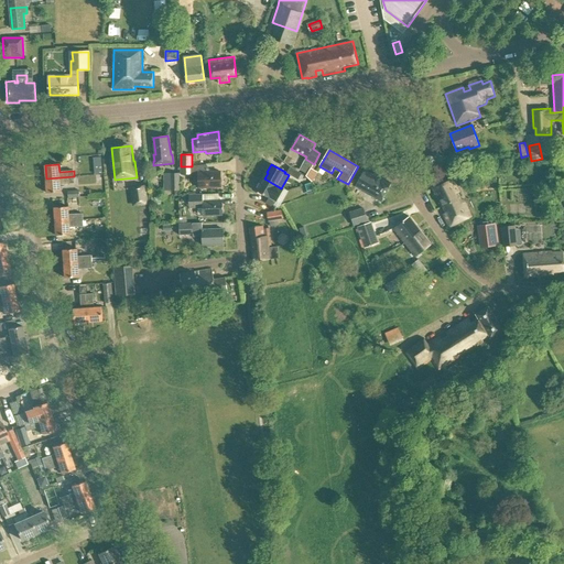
[(306,176),(312,183),(317,173),(313,171),(315,166),(312,164),(310,170),(306,176)]
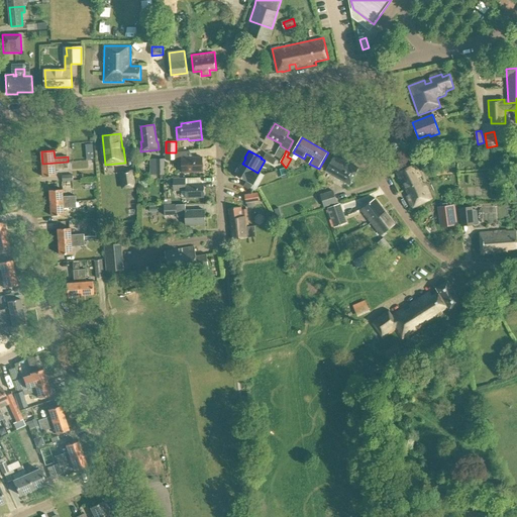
[(281,162),(284,156),(277,151),(274,159),(281,162)]
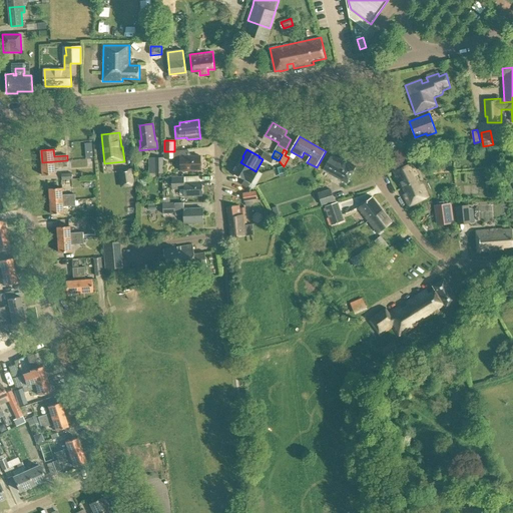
[(279,161),(272,157),(265,153),(262,158),(263,159),(276,166),(279,161)]
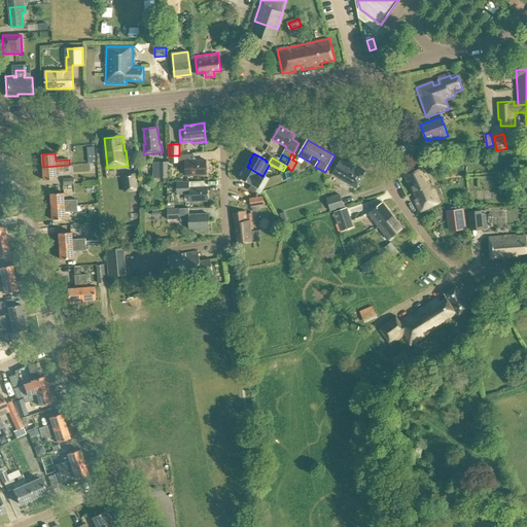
[(331,175),(355,188),(364,173),(341,159),(331,175)]
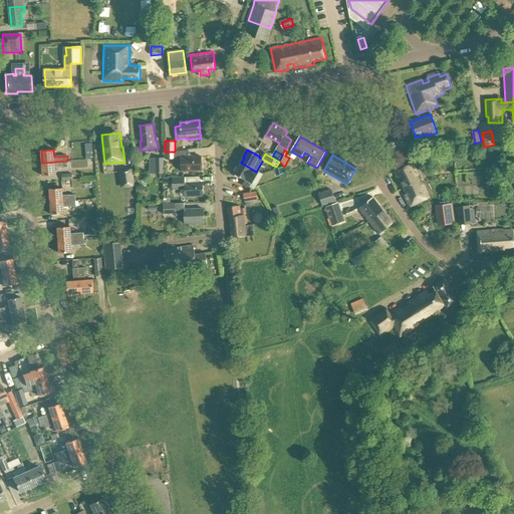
[(201,170),(201,156),(181,157),(182,171),(201,170)]
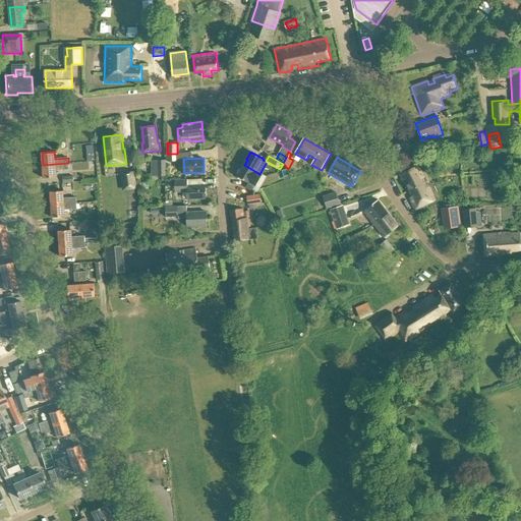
[(158,160),(158,176),(166,176),(166,160),(158,160)]
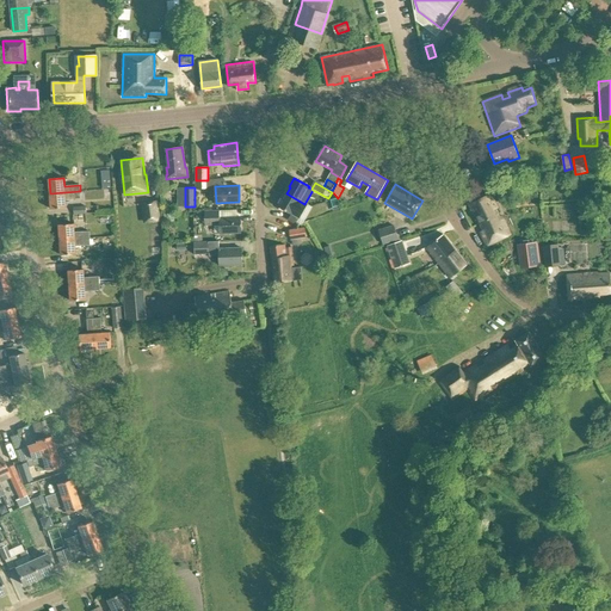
[(80,191),(50,193),(51,210),(66,209),(66,199),(81,198),(80,191)]
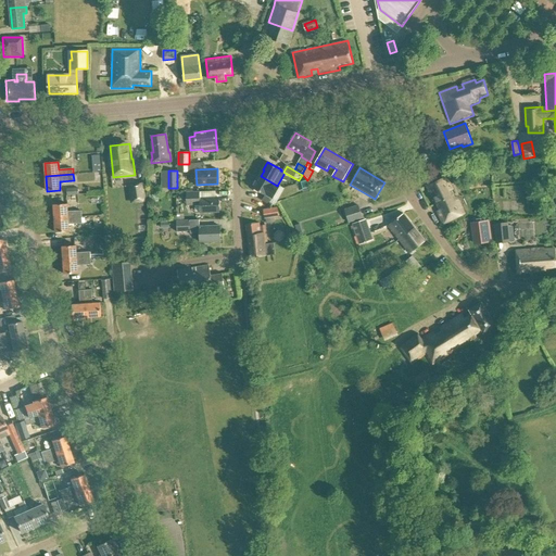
[(283,189),(277,186),(261,176),(253,188),(265,194),(262,201),(267,203),(270,203),(273,204),(276,203),(283,189)]
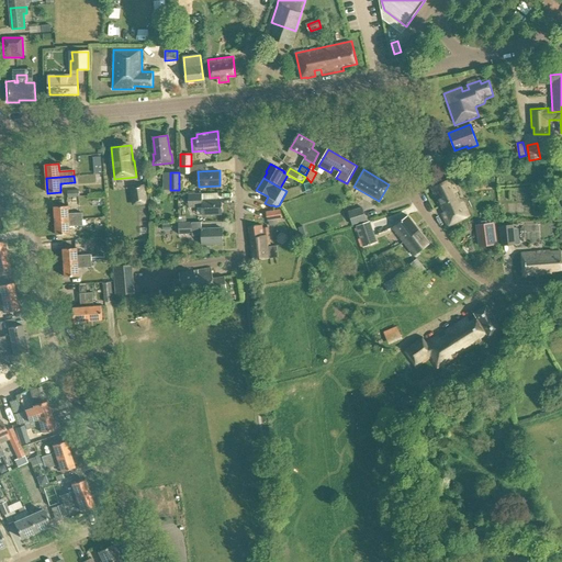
[(457,192),(459,191),(452,178),(433,188),(444,213),(441,214),(448,228),(471,217),(462,199),(460,200),(457,192)]
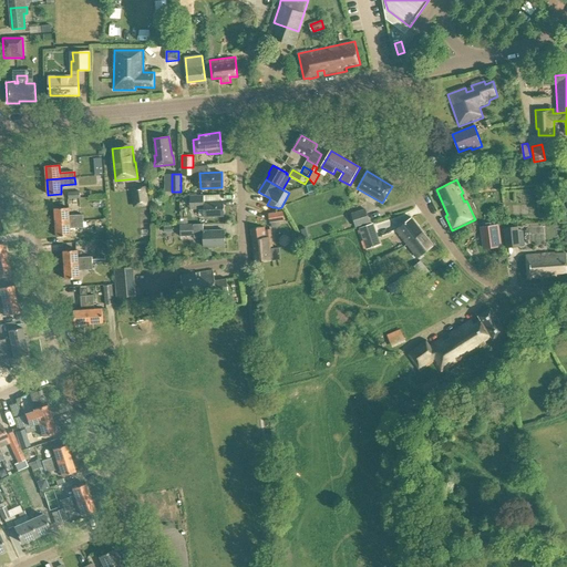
[(313,184),(307,186),(309,197),(317,195),(313,184)]
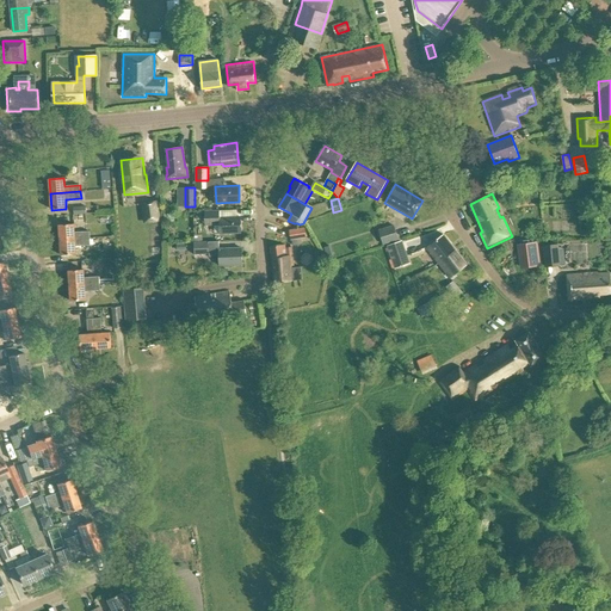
[(158,201),(142,203),(144,224),(160,222),(158,201)]
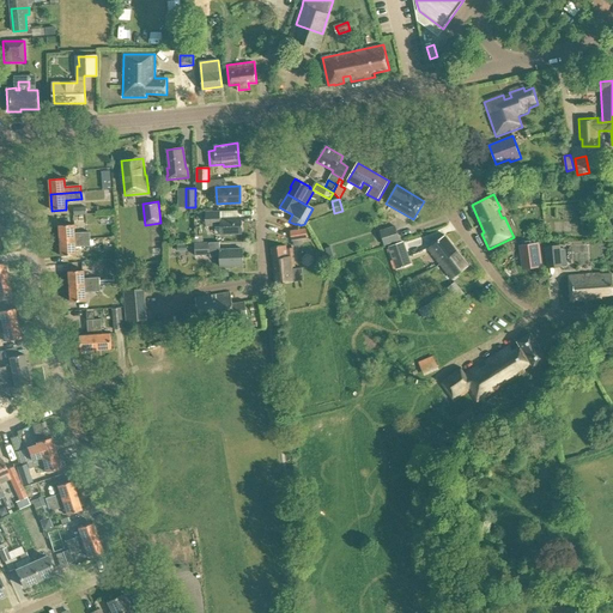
[(241,218),(220,218),(220,211),(205,211),(206,226),(220,225),(222,235),(242,234),(241,218)]
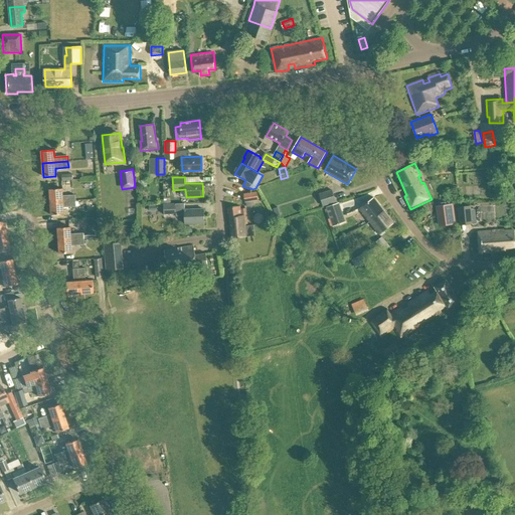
[(78,201),(77,195),(75,196),(75,195),(63,196),(63,189),(49,190),(50,202),(76,200),(76,202),(78,201)]
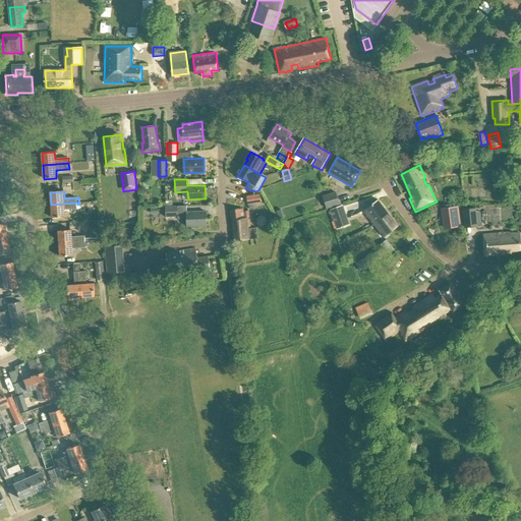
[(327,209),(340,205),(336,192),(323,196),(327,209)]
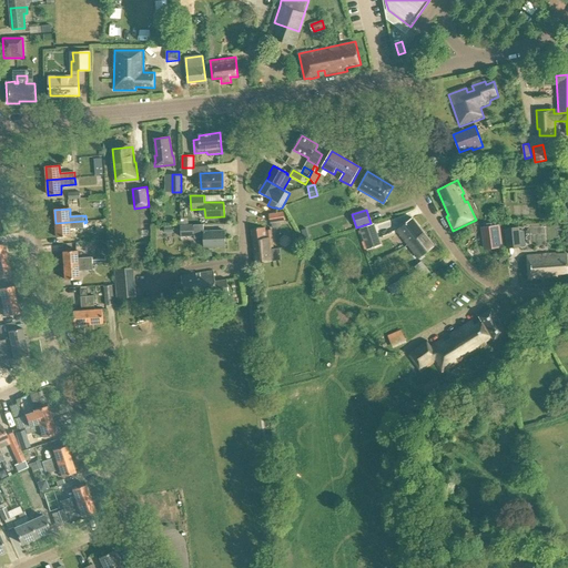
[(270,224),(283,222),(282,212),(267,214),(270,224)]
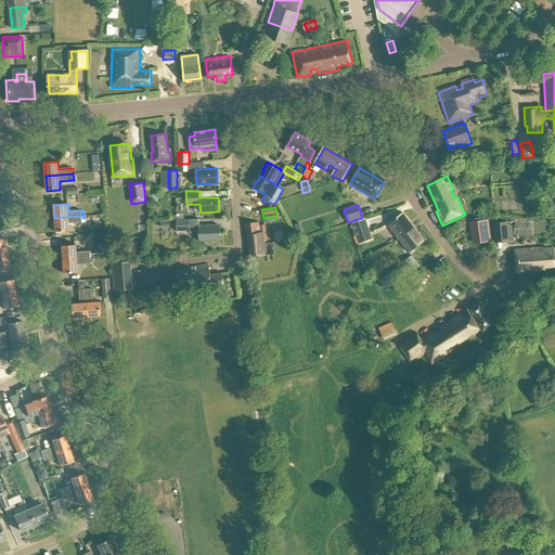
[(388,227),(409,254),(425,241),(403,214),(388,227)]
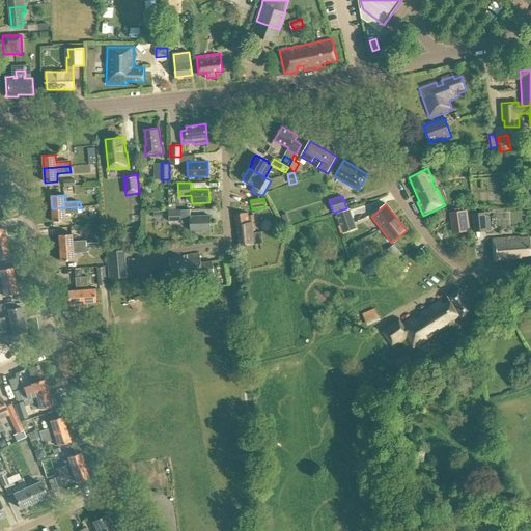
[(79,206),(52,208),(53,221),(66,220),(66,214),(81,213),(81,207),(79,208),(79,206)]
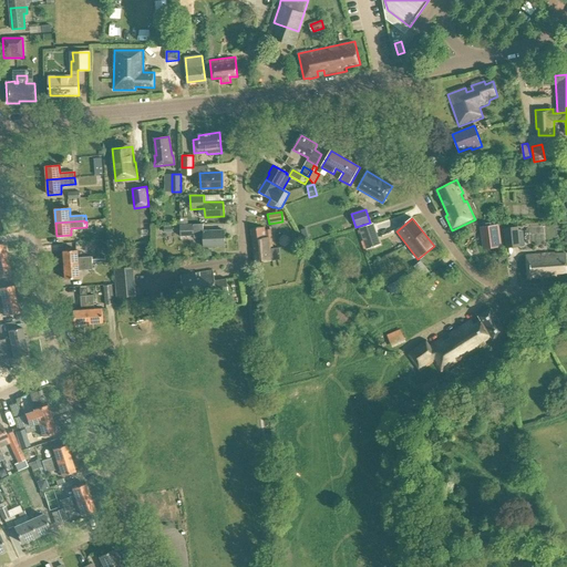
[(224,229),(203,230),(195,232),(194,224),(181,225),(181,237),(194,236),(194,238),(204,238),(204,247),(225,246),(224,229)]
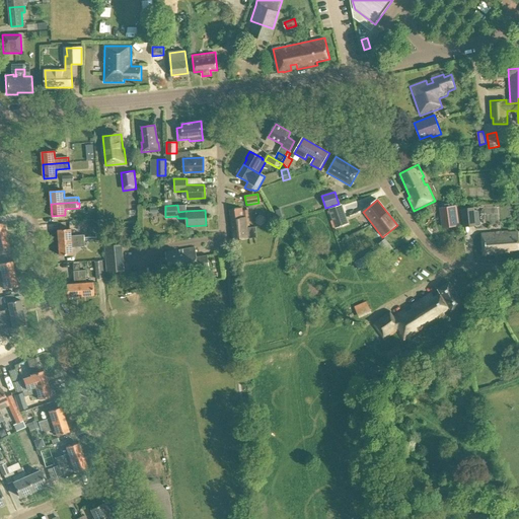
[(343,205),(329,210),(336,229),(350,224),(343,205)]
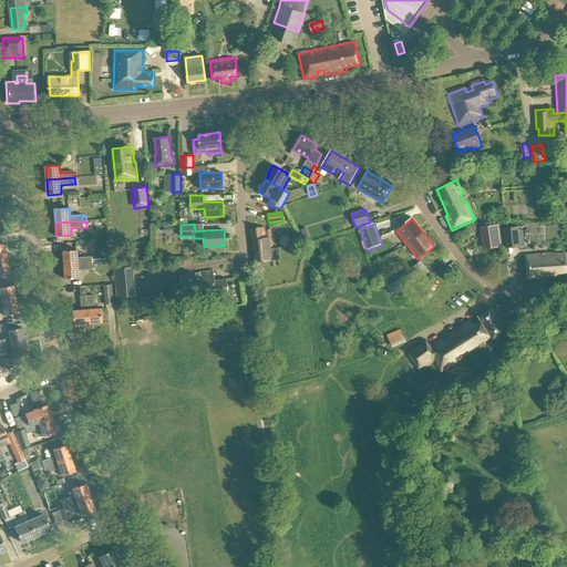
[(498,225),(480,227),(482,237),(483,248),(483,250),(493,249),(502,247),(500,235),(498,225)]
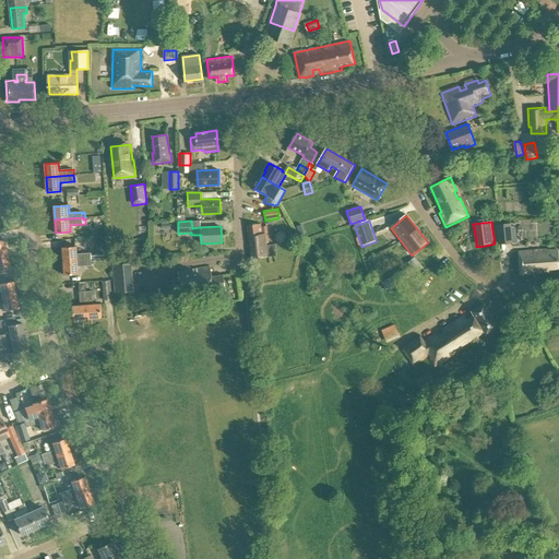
[(252,260),(271,258),(276,257),(275,245),(269,245),(266,227),(261,228),(261,225),(248,227),(252,260)]
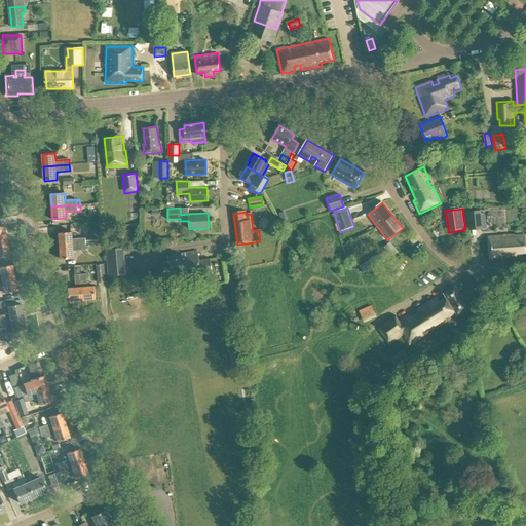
[(471,232),(483,231),(481,213),(468,214),(471,232)]
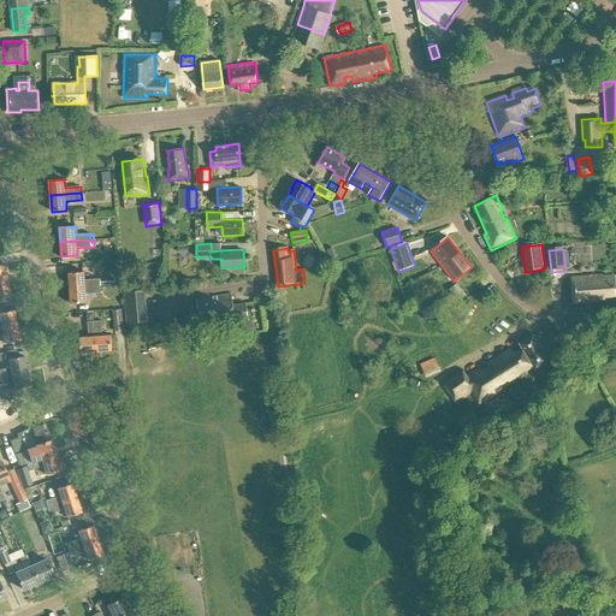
[(70,289),(100,286),(99,279),(86,279),(84,272),(69,273),(70,289)]
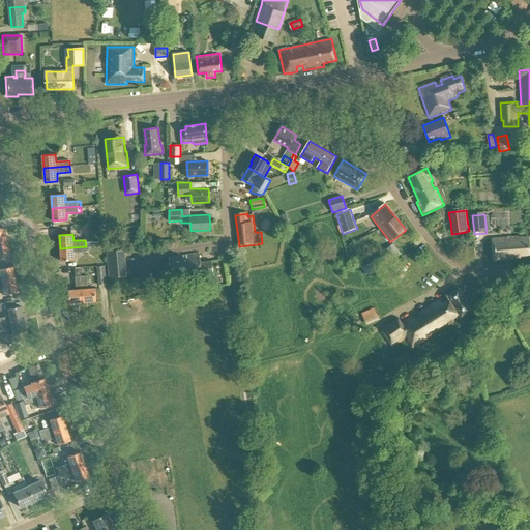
[(529,255),(529,252),(529,238),(519,239),(519,238),(492,240),(494,263),(501,262),(501,258),(507,257),(507,260),(520,259),(520,256),(529,255)]
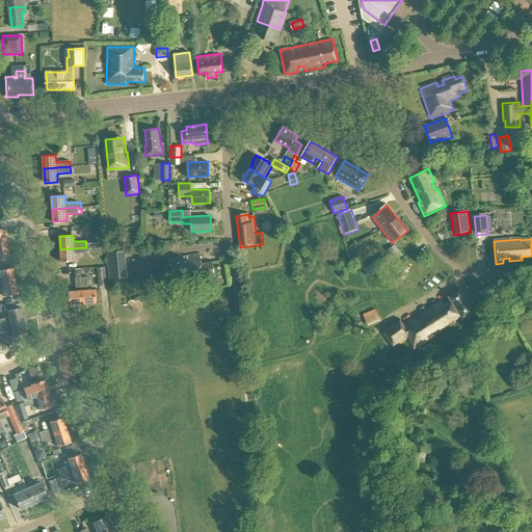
[(6,242),(0,243),(0,256),(8,255),(6,242)]
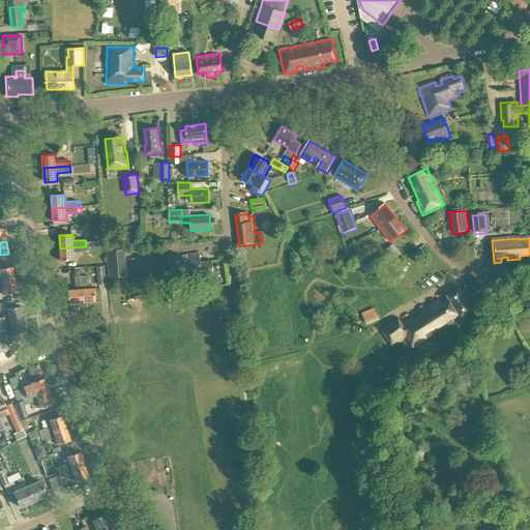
[(86,246),(60,248),(61,262),(75,261),(75,253),(86,252),(86,246)]
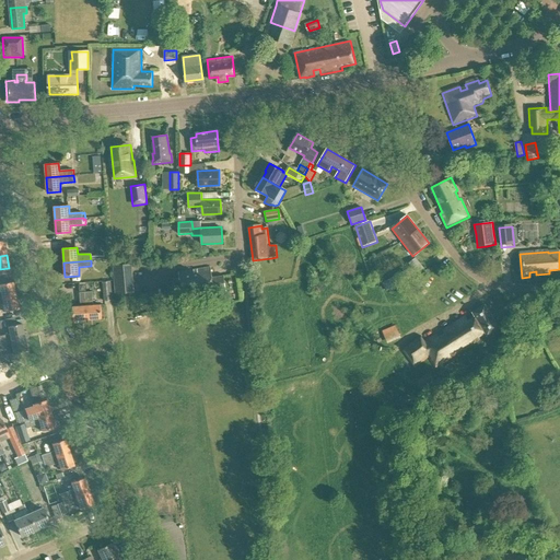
[(130,264),(113,266),(116,294),(132,293),(130,264)]
